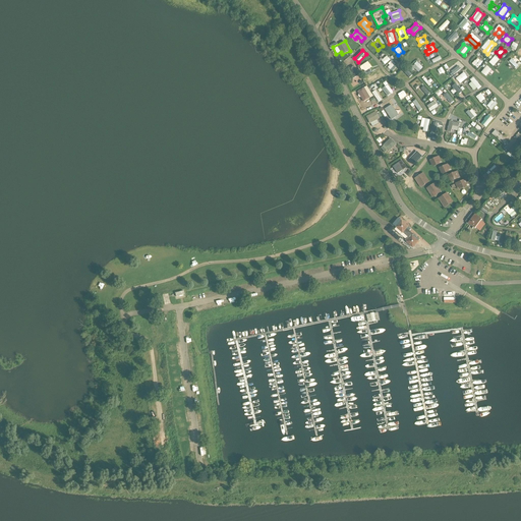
[(391,62),(387,67),(392,71),(398,65),(392,60),(394,58),(392,56),(388,60),(391,62)]
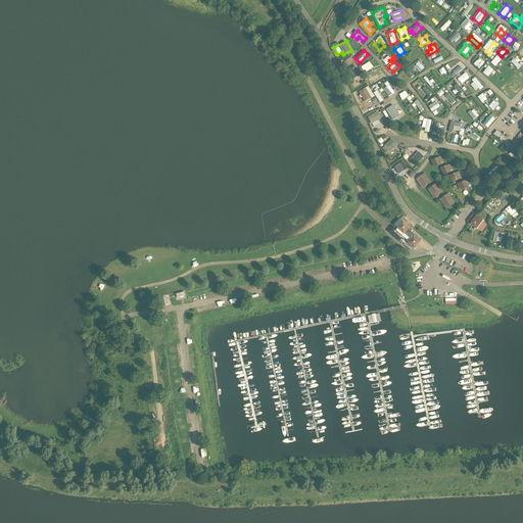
[(495,66),(502,60),(497,56),(491,62),(495,66)]
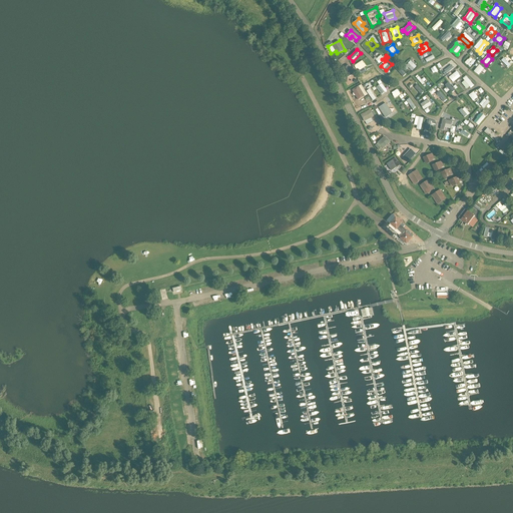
[(508,67),(511,65),(504,58),(501,60),(508,67)]
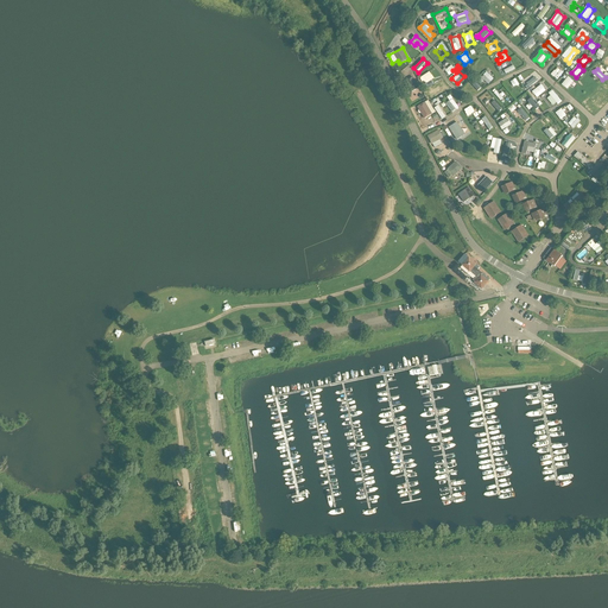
[(561,70),(558,73),(555,70),(551,74),(557,80),(563,73),(561,70)]
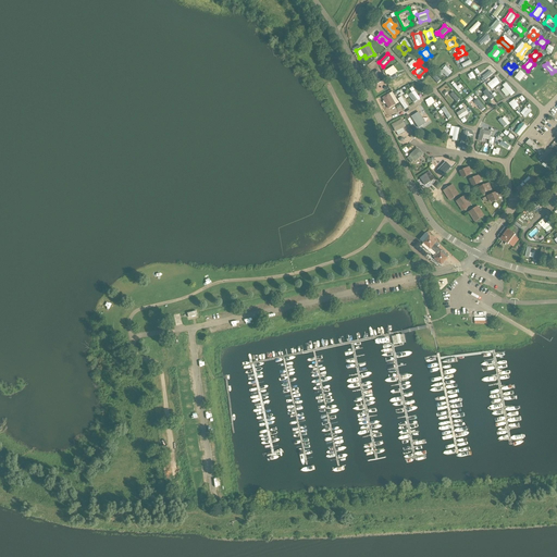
[(386,70),(388,76),(397,73),(395,66),(386,70)]
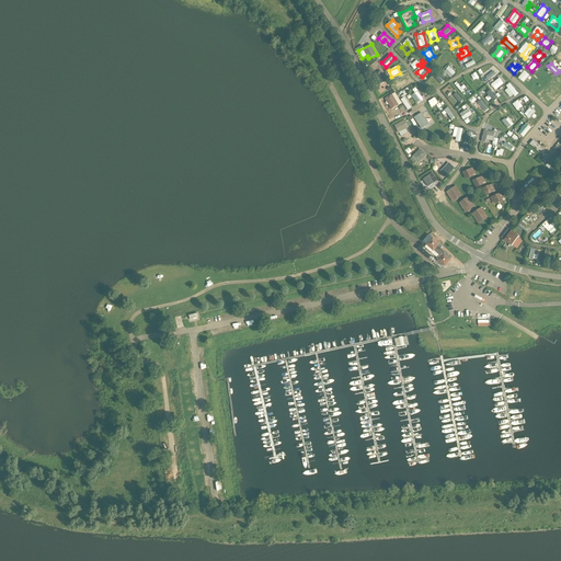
[(450,78),(455,73),(449,67),(445,71),(450,78)]
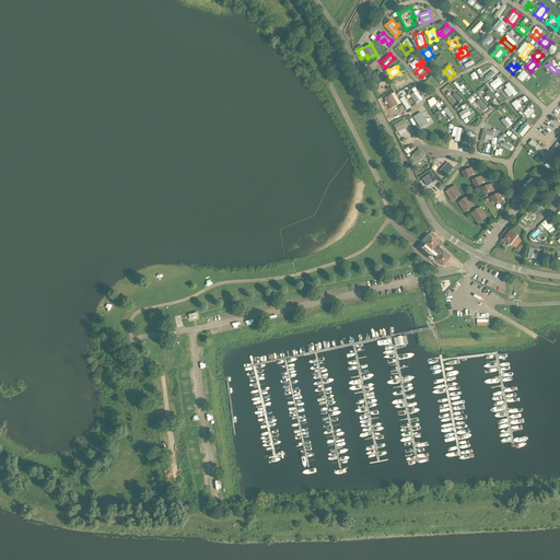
[(486,67),(479,71),(486,81),(492,76),(486,67)]
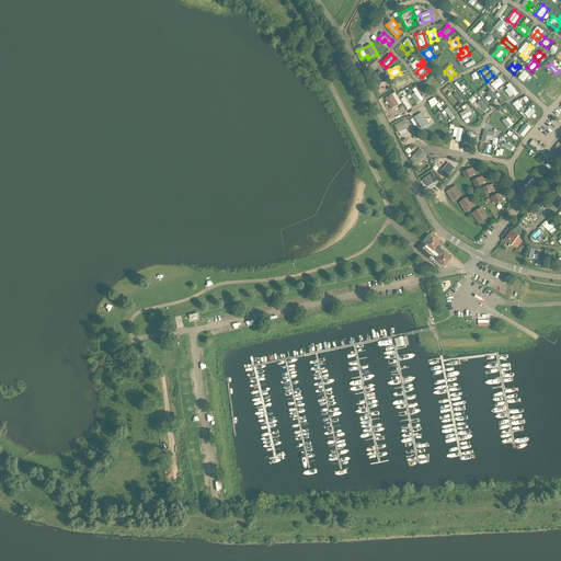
[(376,75),(381,84),(387,80),(381,71),(376,75)]
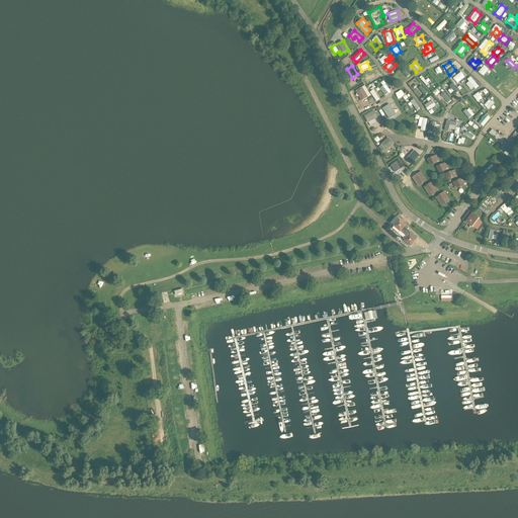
[(487,72),(489,74),(492,72),(484,66),(479,72),(484,76),(487,72)]
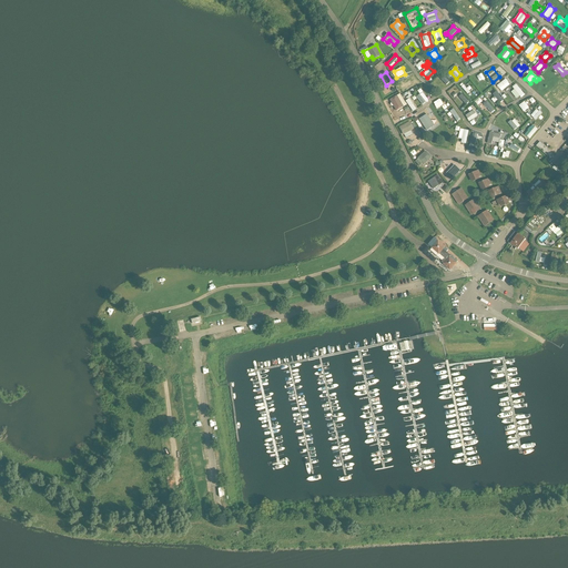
[(399,83),(402,89),(414,82),(411,77),(399,83)]
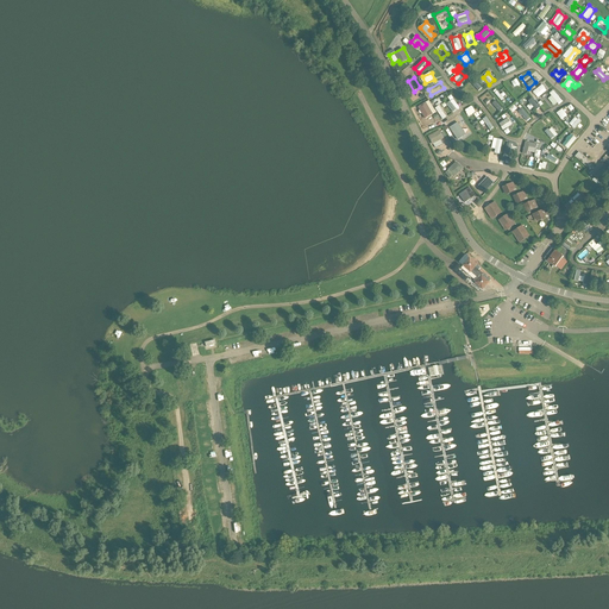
[(508,86),(513,92),(518,88),(514,82),(508,86)]
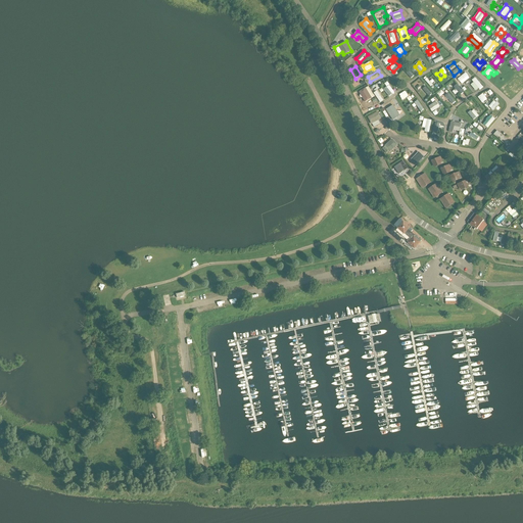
[(408,72),(403,75),(409,80),(413,77),(408,72)]
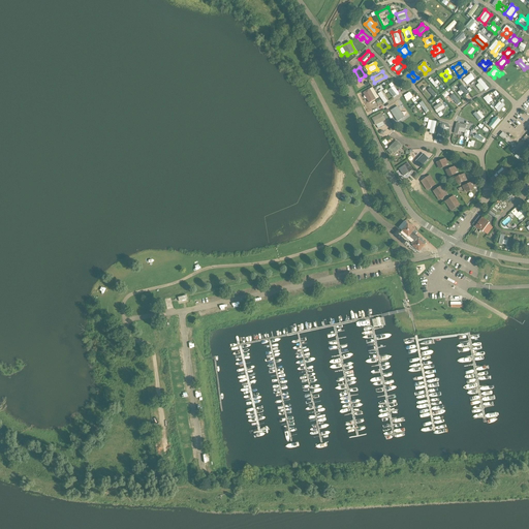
[(467,85),(475,79),(471,73),(463,80),(467,85)]
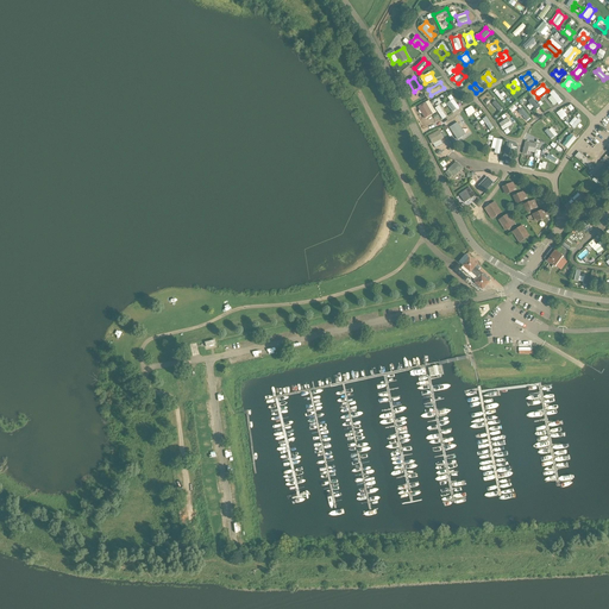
[(507,96),(504,92),(500,94),(496,89),(494,90),(500,100),(507,96)]
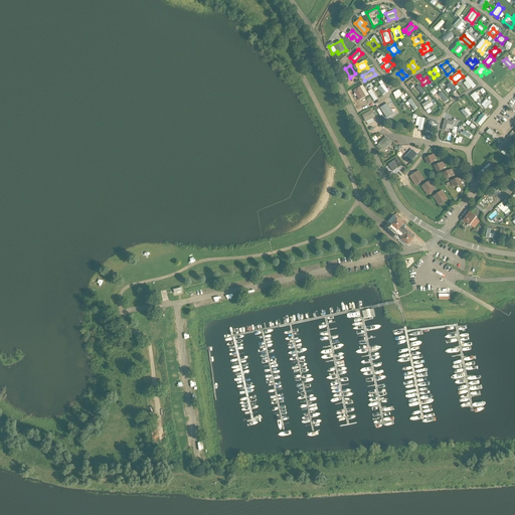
[(467,81),(464,83),(469,90),(472,88),(473,89),(476,86),(468,75),(465,78),(467,81)]
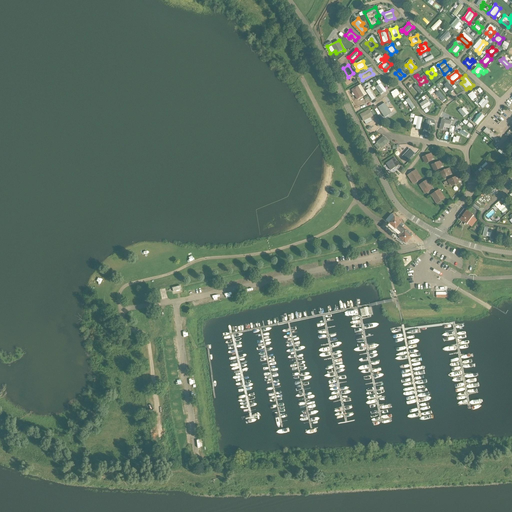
[(381,94),(387,90),(379,80),(376,82),(379,85),(376,87),(381,94)]
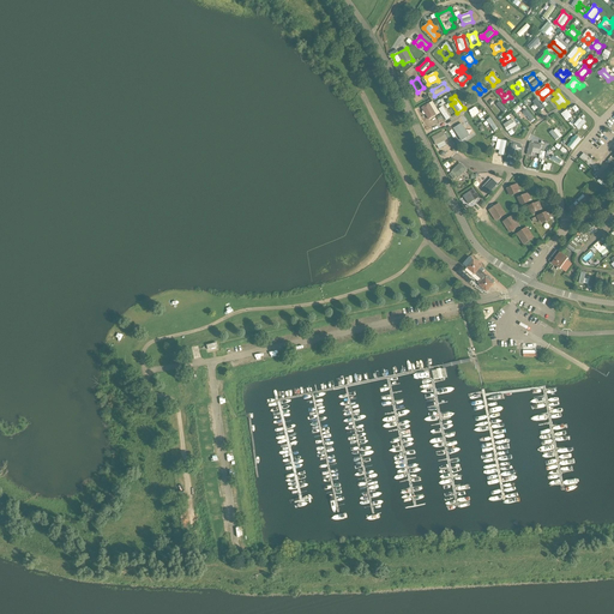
[(539,108),(541,112),(545,109),(537,98),(533,102),(535,104),(531,107),(534,112),(539,108)]
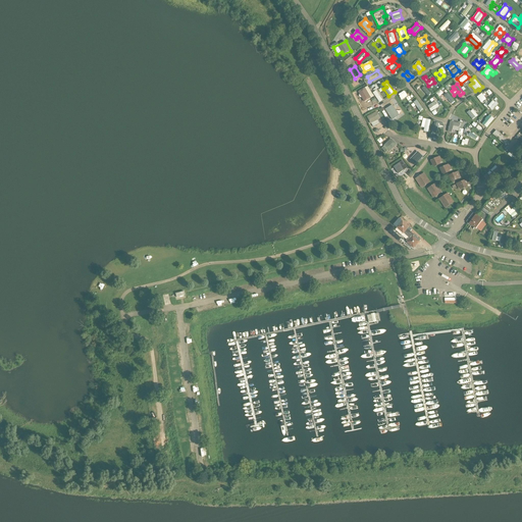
[(510,95),(513,92),(506,85),(503,88),(510,95)]
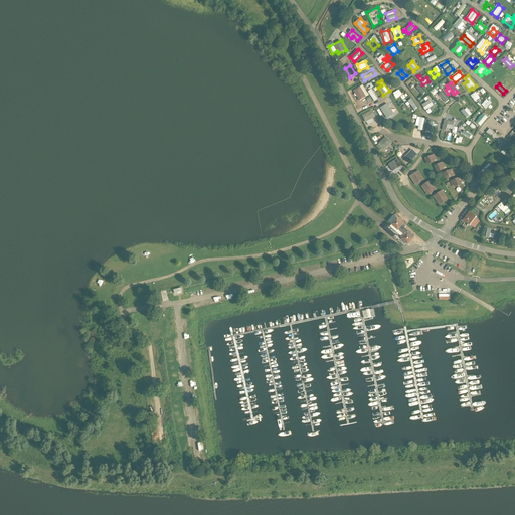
[(358,101),(368,97),(364,86),(354,90),(358,101)]
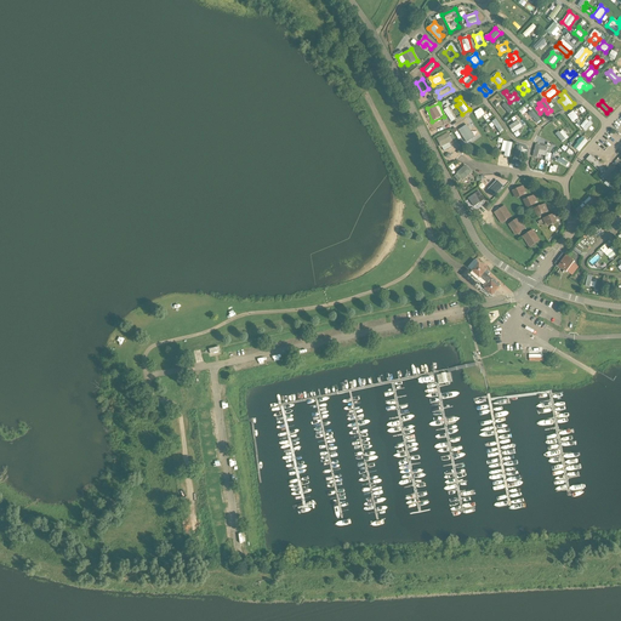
[(451,121),(456,119),(448,107),(443,110),(451,121)]
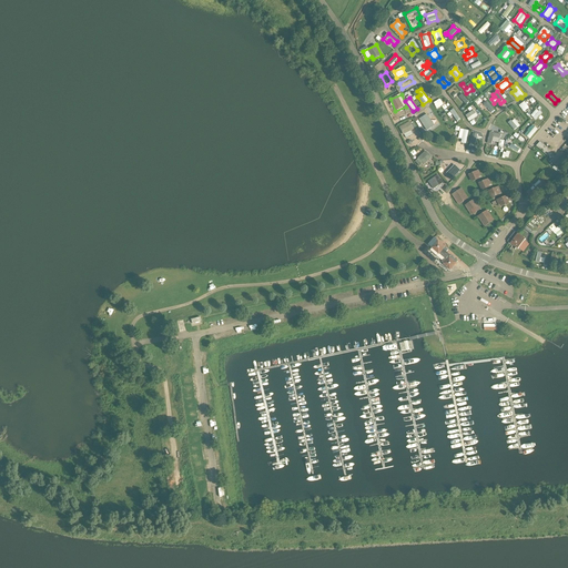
[(437,109),(444,104),(440,99),(434,103),(437,109)]
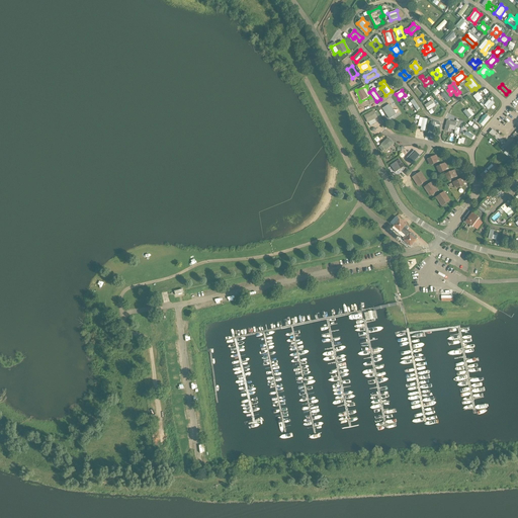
[(443,92),(440,95),(448,103),(451,100),(443,92)]
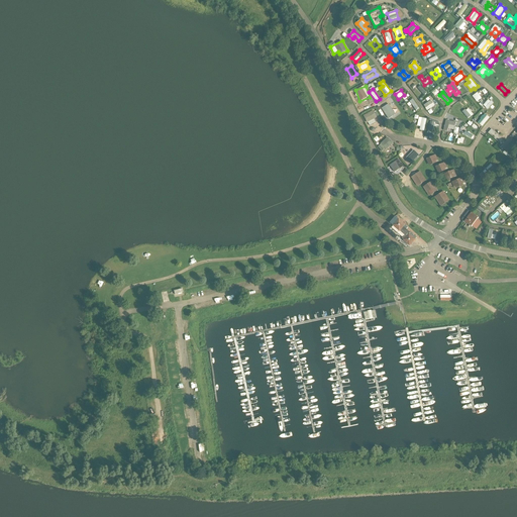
[(484,96),(481,93),(479,94),(477,92),(473,96),(477,102),(484,96)]
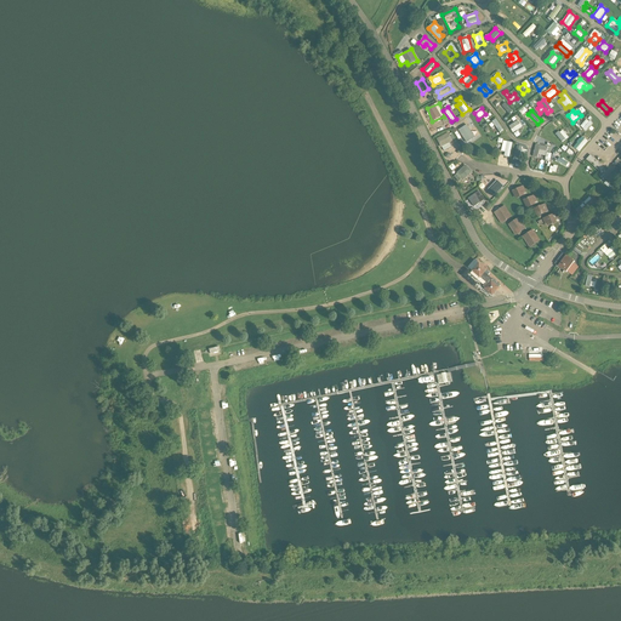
[(587,119),(580,126),(586,131),(592,124),(587,119)]
